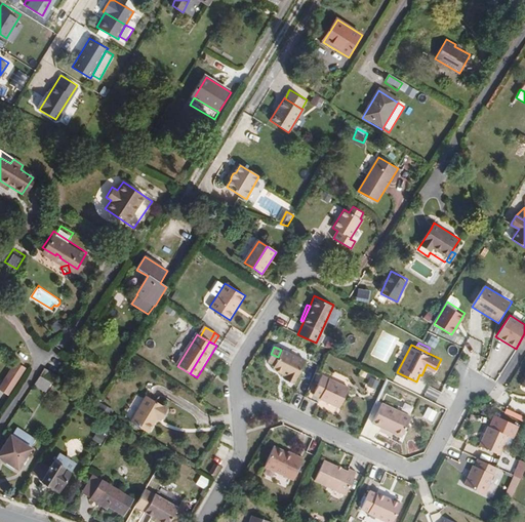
[(278,357),(271,354),(267,362),(274,365),(272,369),(286,376),(284,379),(294,385),(306,361),(304,360),(281,350),(278,357)]
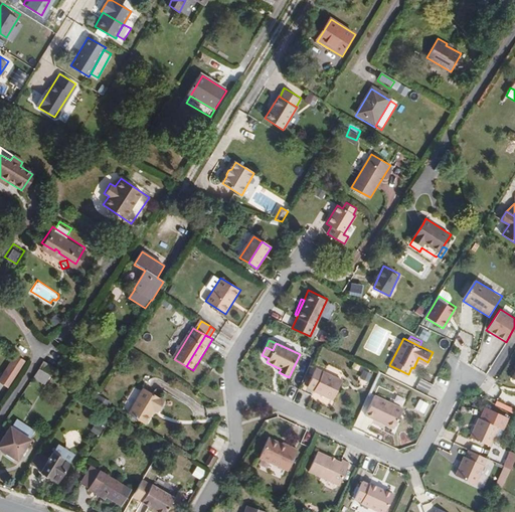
[(0,378),(8,384),(27,357),(17,350),(0,375),(0,378)]
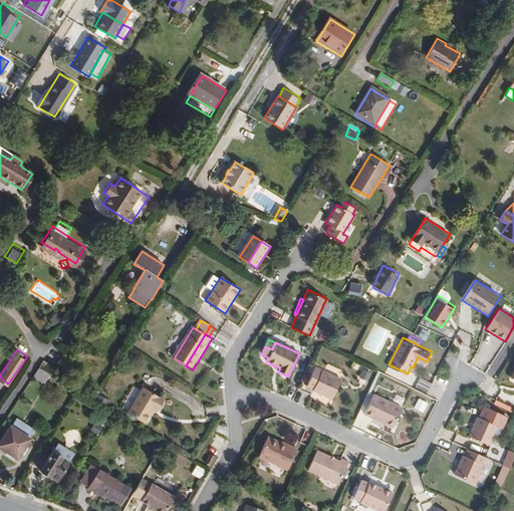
[(39,364),(51,371),(52,372),(57,365),(44,357),(39,364)]
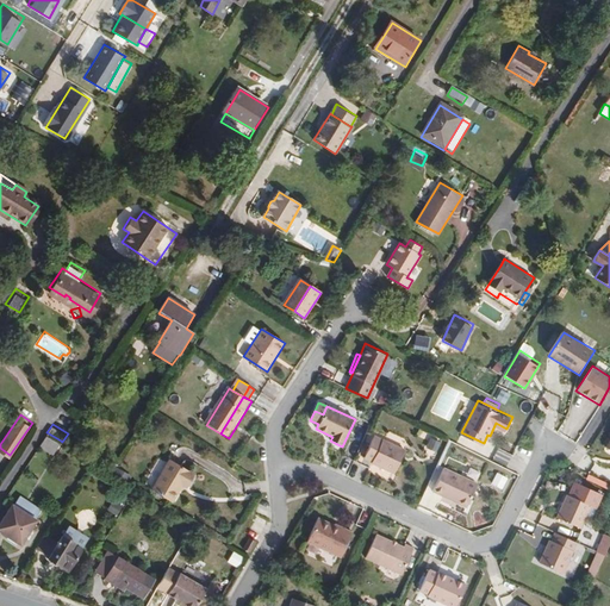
[(61,441),(47,432),(39,443),(54,451),(61,441)]
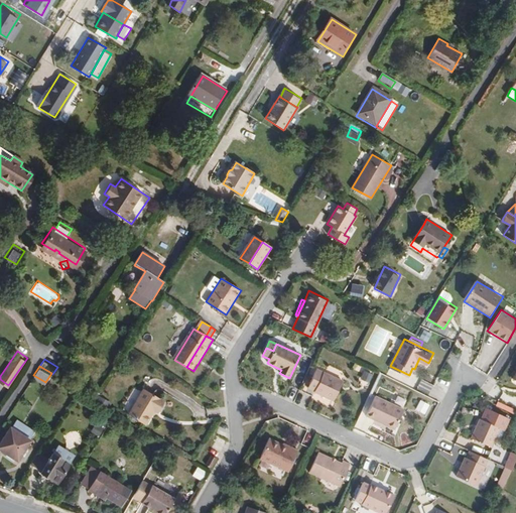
[(335,399),(343,381),(316,369),(309,385),(316,389),(315,391),(335,399)]
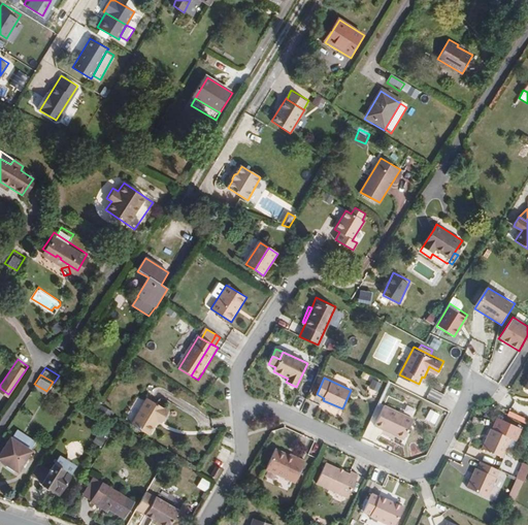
[(163,415),(168,404),(146,393),(133,418),(151,428),(159,414),(163,415)]
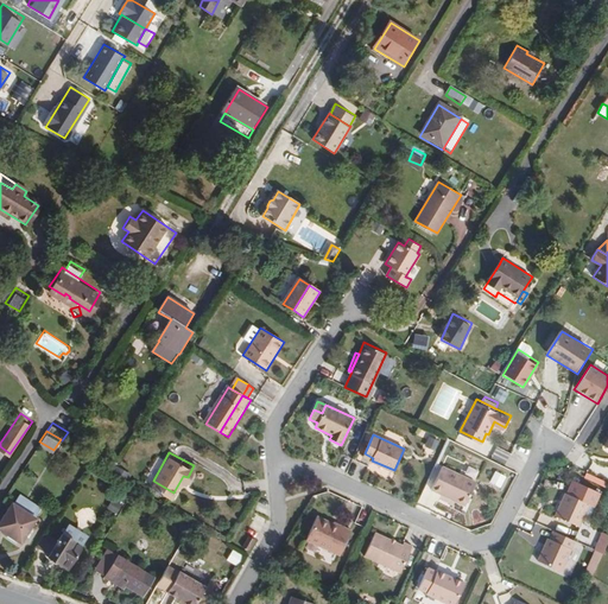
[(132,469),(114,461),(111,469),(128,477),(132,469)]
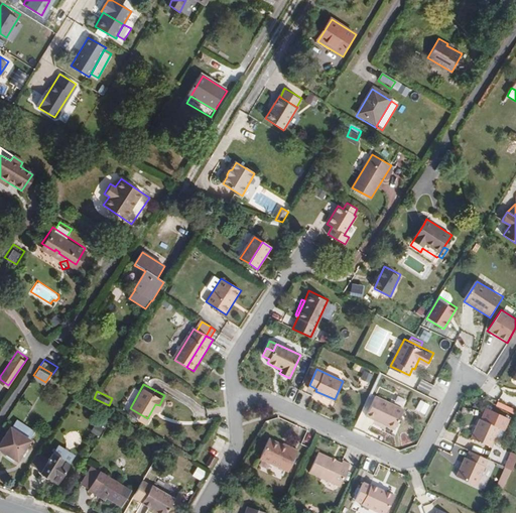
[(395,427),(404,407),(376,395),(367,414),(395,427)]
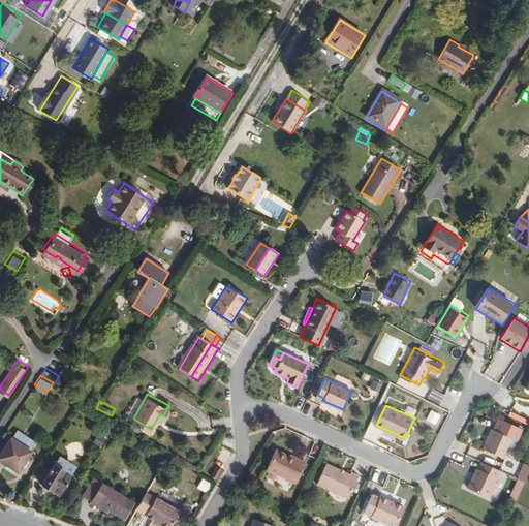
[(434,422),(438,413),(430,409),(426,418),(434,422)]
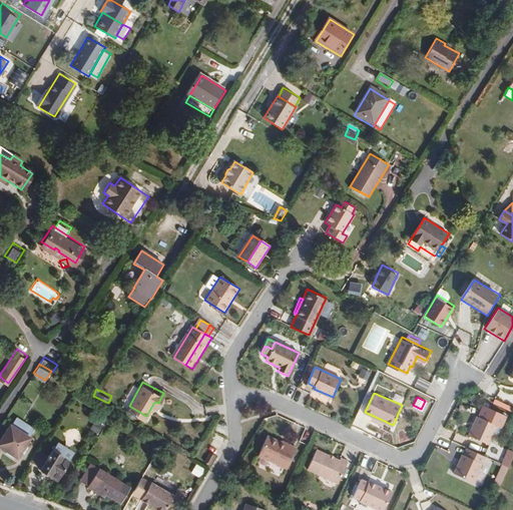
[(489,446),(497,426),(502,428),(507,417),(484,407),(479,418),(478,418),(469,437),(489,446)]
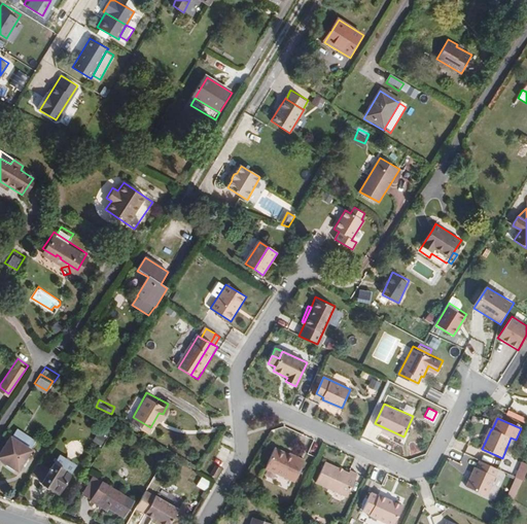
[(106,433),(97,428),(93,437),(102,441),(106,433)]
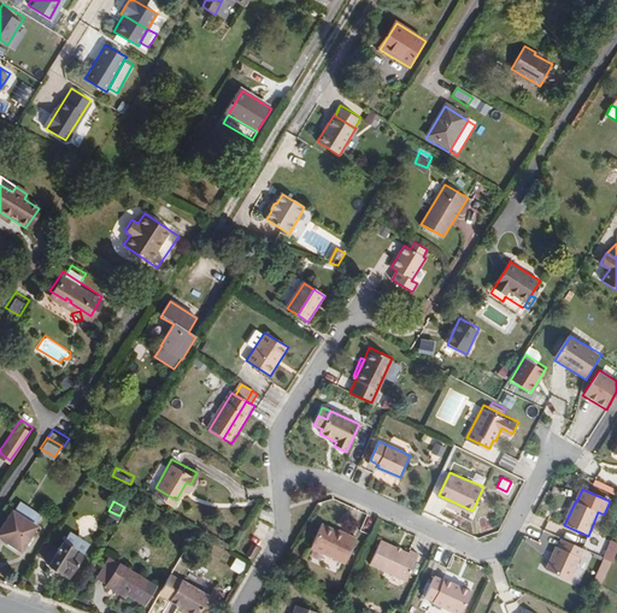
[(0,534),(21,547),(40,519),(15,504),(0,525),(0,534)]
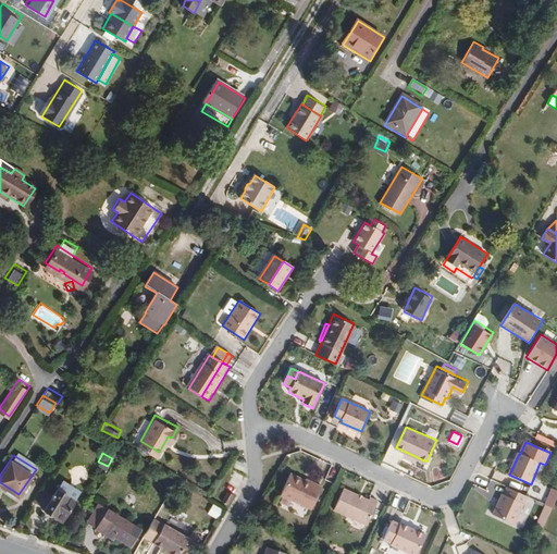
[(304,482),(305,481),(289,475),(281,496),(312,511),(323,485),(314,482),(313,487),(304,482)]
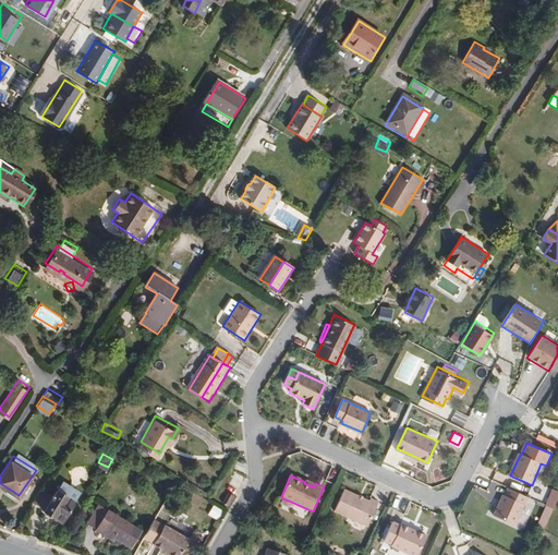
[(63,477),(58,484),(76,496),(82,489),(63,477)]
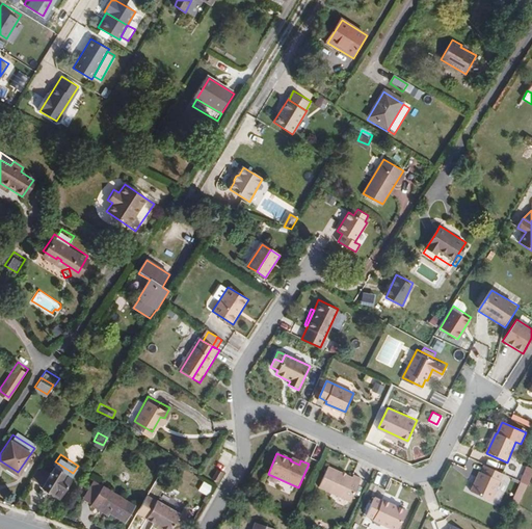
[(522,481),(529,466),(510,457),(503,474),(522,481)]
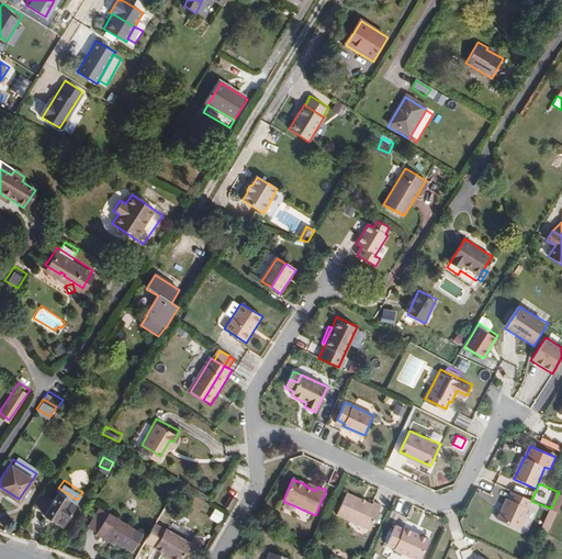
[(53,496),(44,510),(43,511),(45,512),(46,516),(49,518),(54,517),(63,523),(77,500),(58,488),(53,496)]
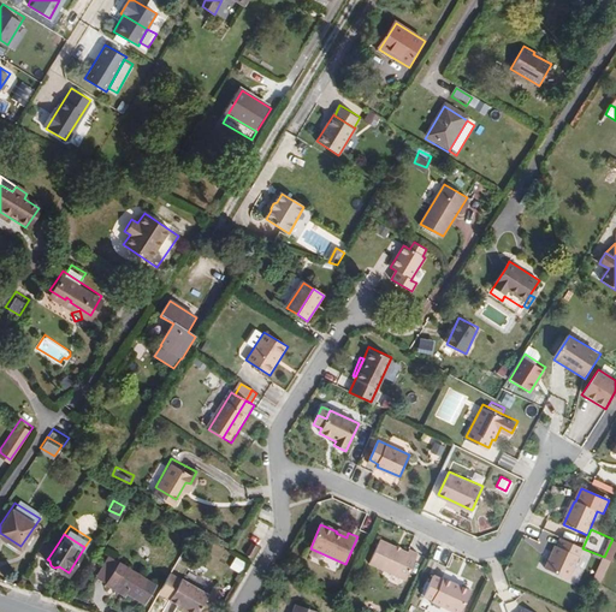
[(48,558),(58,544),(46,535),(36,551),(48,558)]
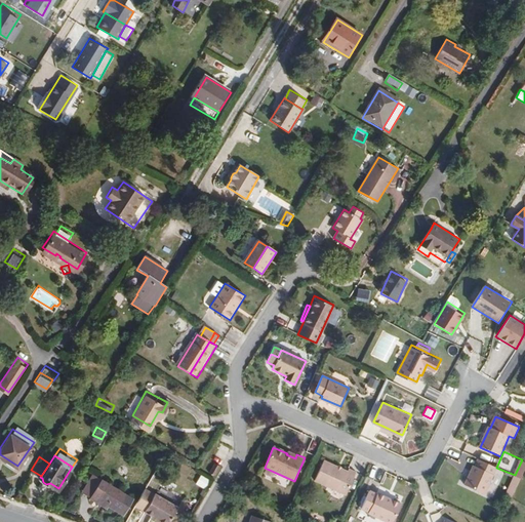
[(482,494),(495,468),(477,459),(474,466),(473,466),(471,469),(472,469),(463,484),(482,494)]
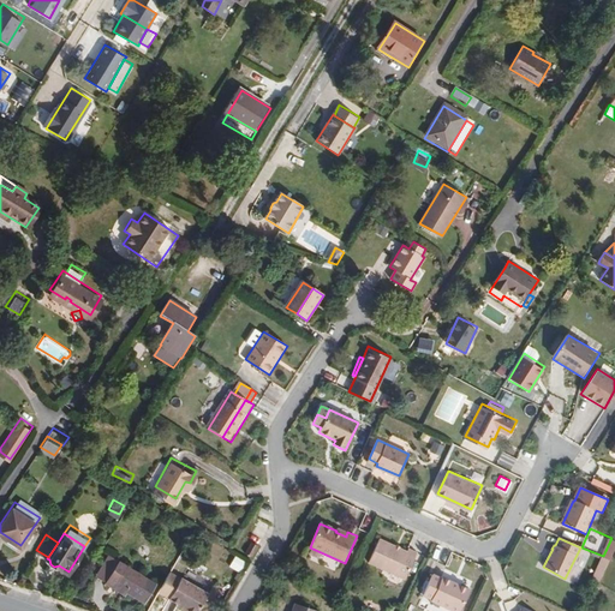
[(603,556),(602,557),(610,561),(614,550),(614,539),(611,538),(603,556)]
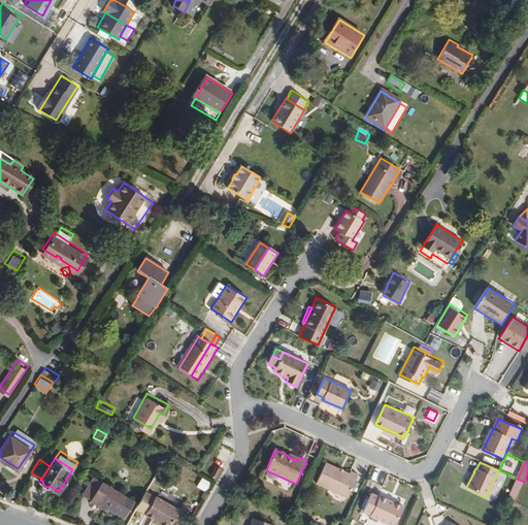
[(217,476),(223,466),(217,463),(211,471),(217,476)]
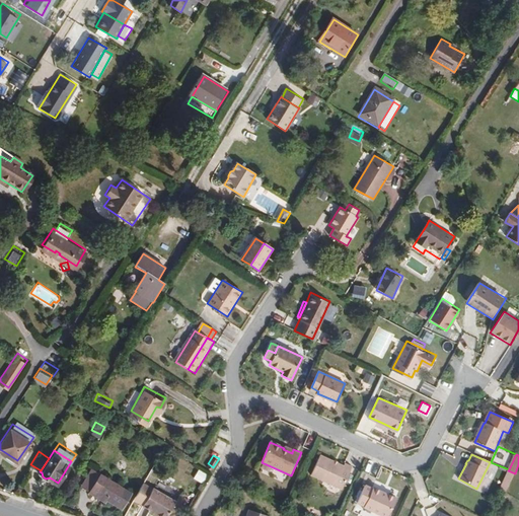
[(341,490),(351,466),(344,463),(343,465),(320,455),(310,475),(341,490)]
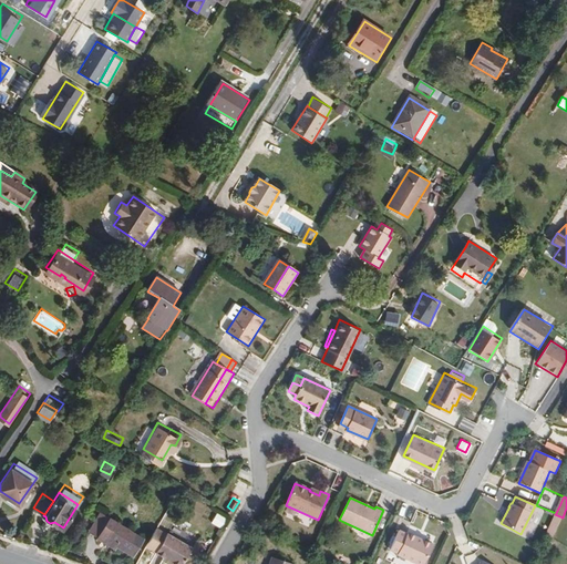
[(101,535),(114,516),(106,512),(94,532),(101,535)]
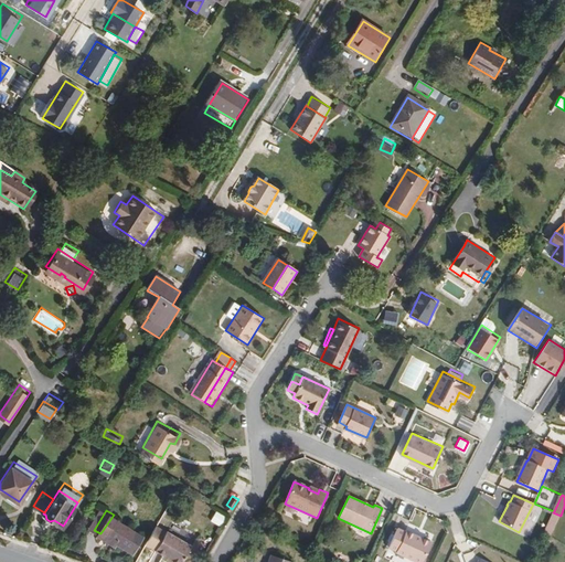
[(216,521),(221,512),(216,510),(211,519),(216,521)]
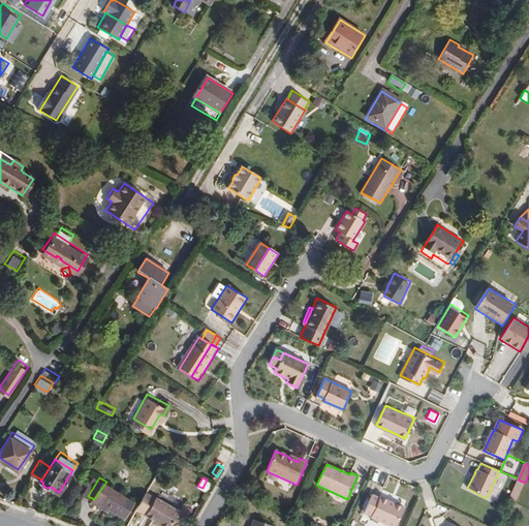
[(516,501),(524,485),(517,481),(507,497),(516,501)]
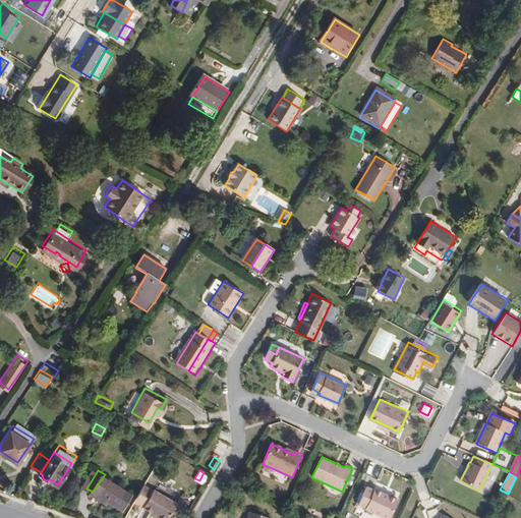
[(105,474),(93,492),(109,502),(111,500),(126,509),(135,494),(105,474)]
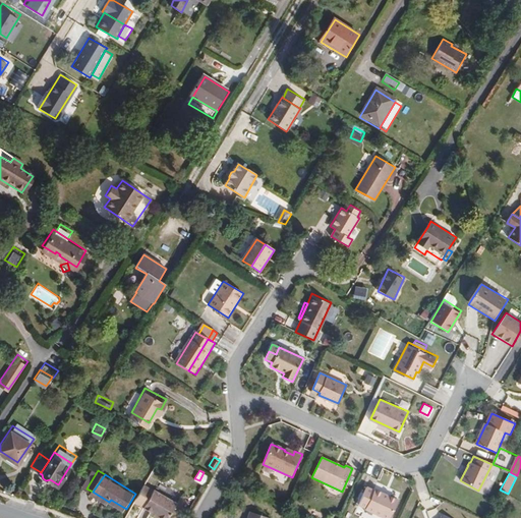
[(157,511),(158,514),(163,517),(167,516),(177,499),(154,485),(143,503),(152,508),(157,511)]
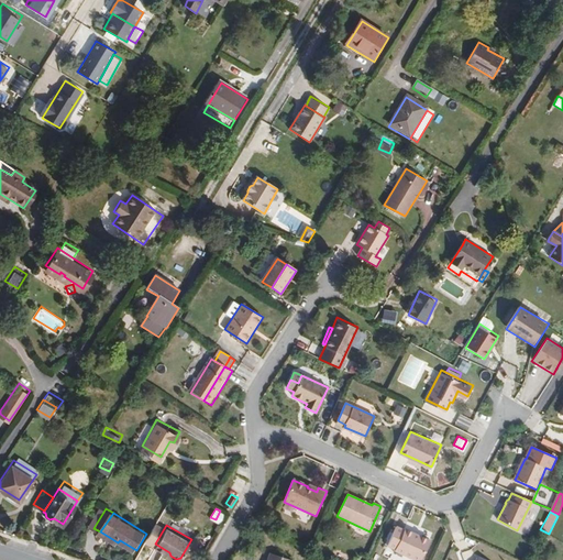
[(414,559),(418,559),(428,539),(396,525),(387,546),(394,549),(394,551),(414,559)]
